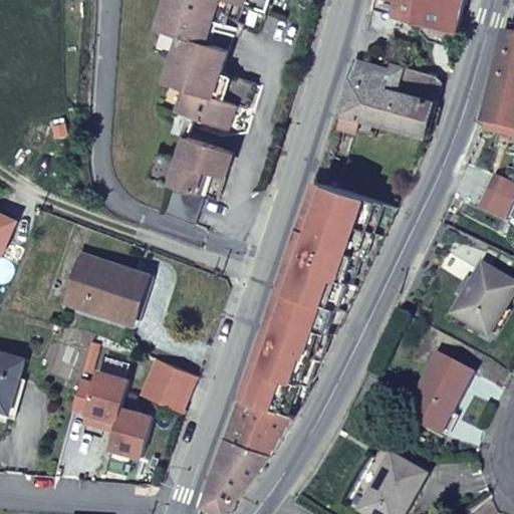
[(265,14),(268,0),(166,0),(157,31),(180,38),(166,84),(188,91),(181,115),(228,131),(236,106),(247,110),(255,85),(220,74),(242,7),(265,14)]
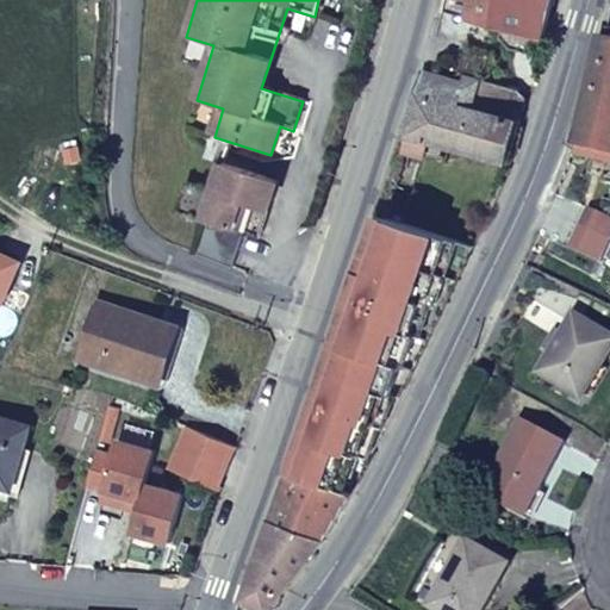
[(548,0),(443,0),(442,13),(485,24),(481,36),(496,41),(499,27),(540,39),(548,0)]
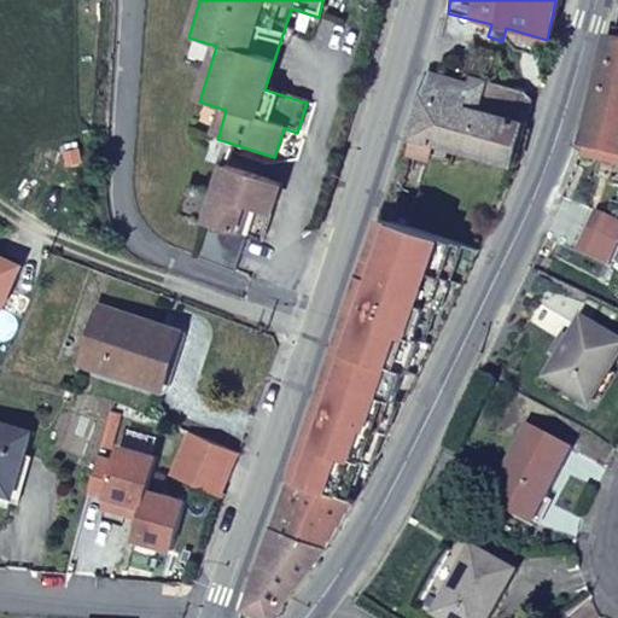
[(606,39),(583,145),(617,152),(617,31),(613,31),(611,40),(606,39)]
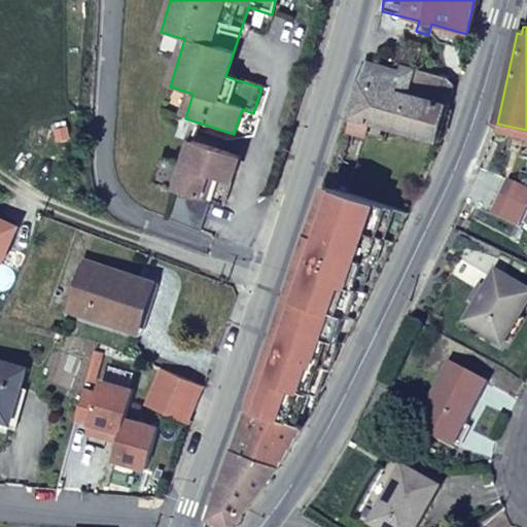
[(438,104),(446,79),(402,67),(399,73),(366,64),(350,117),(387,129),(435,143),(446,107),(438,104)]
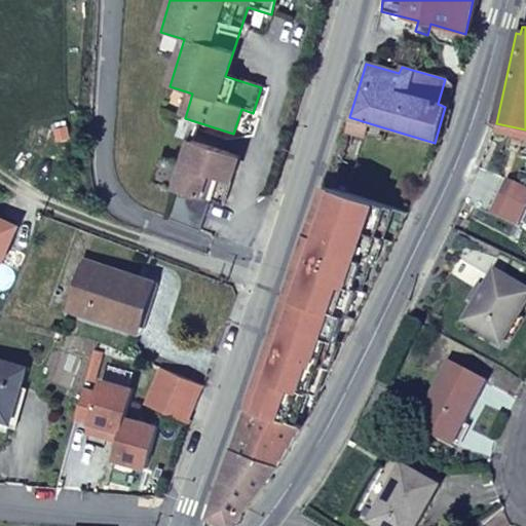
[(382,141),(386,128),(349,117),(345,129),(382,141)]
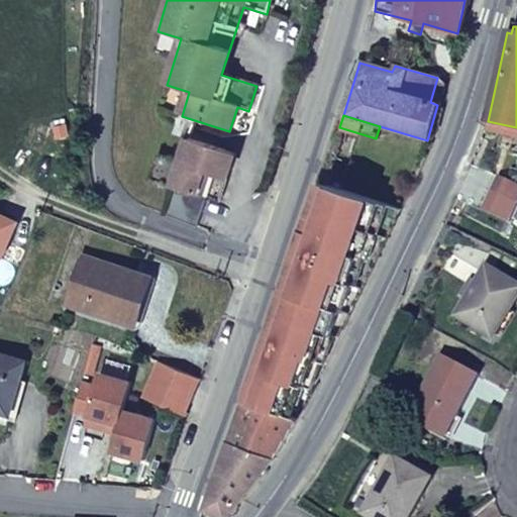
[(173,188),(164,218),(196,229),(208,199),(222,151),(186,140),(180,163),(157,156),(147,180),(173,188)]
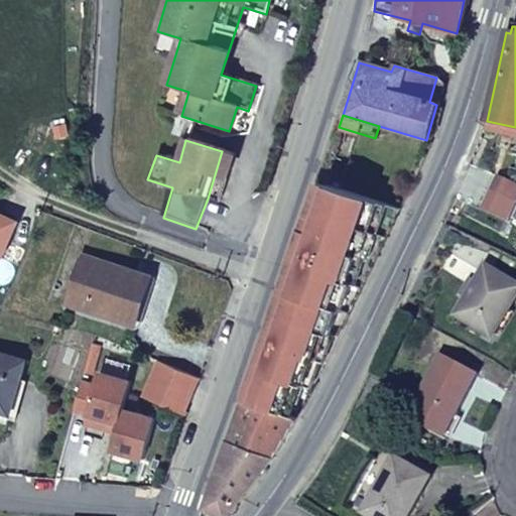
[(234,155),(222,151),(208,199),(219,203),(234,155)]
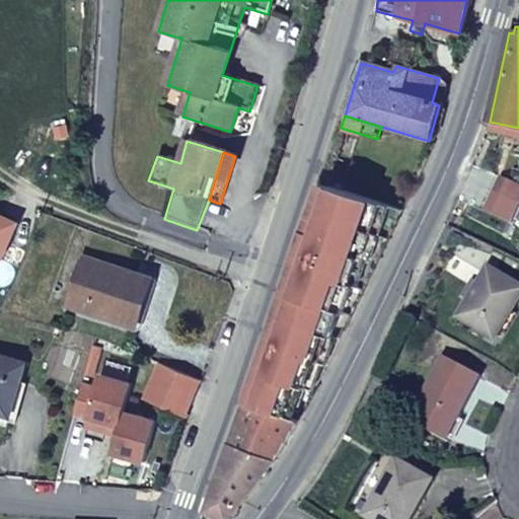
[(496,194),(518,205),(518,188),(502,180),(496,194)]
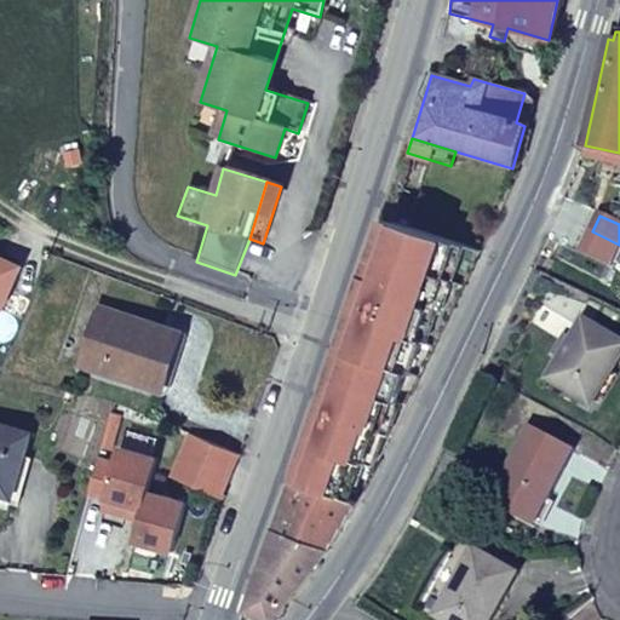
[(419,378),(477,253),(382,224),(339,350),(419,378)]
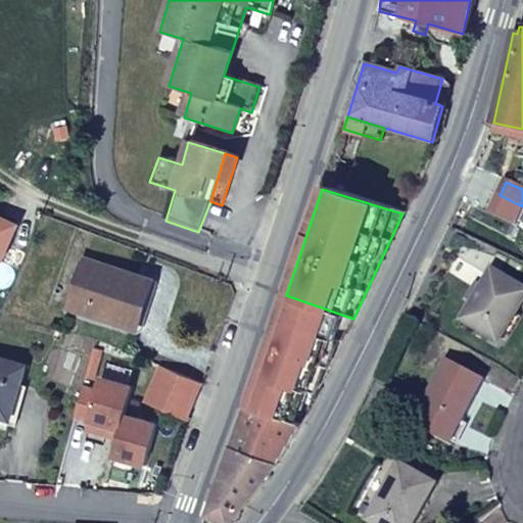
[(0,264),(15,228),(0,221),(0,264)]
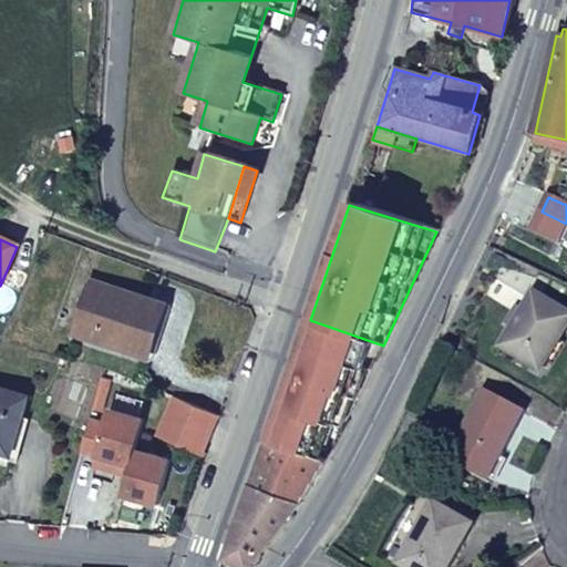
[(74,334),(147,358),(163,308),(91,285),(74,334)]
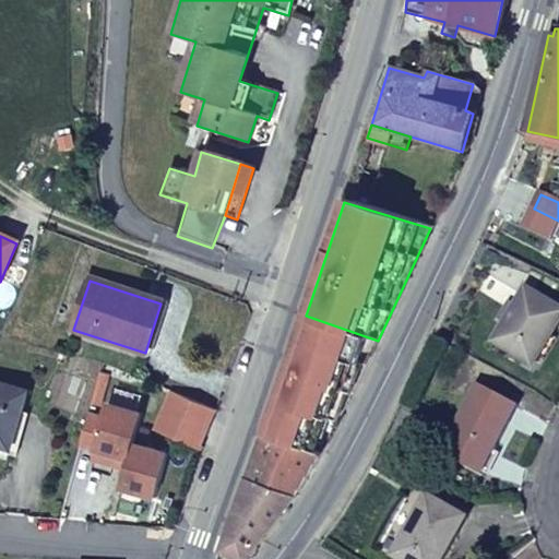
[(558,309),(527,290),(495,343),(533,366),(558,322),(558,309)]
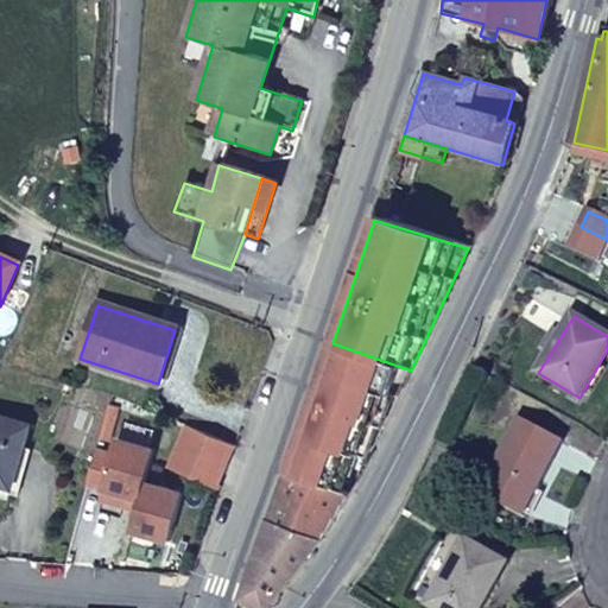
[(353,489),(411,371),(333,343),(316,387),(289,467),(353,489)]
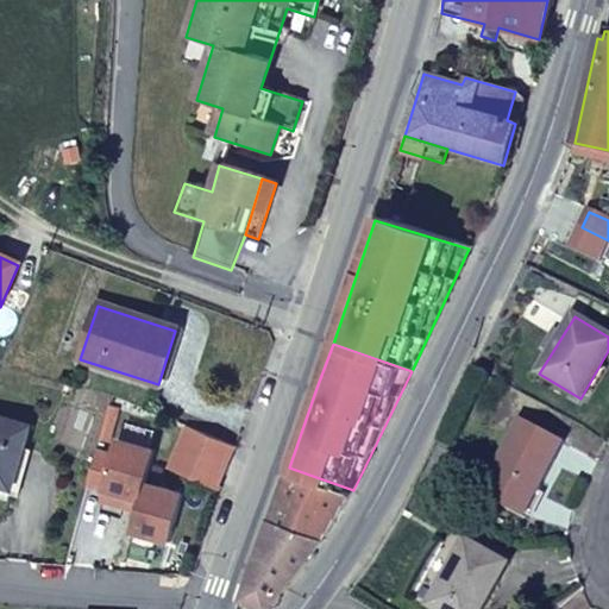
[(520,419),(479,495),(522,519),(563,441),(520,419)]
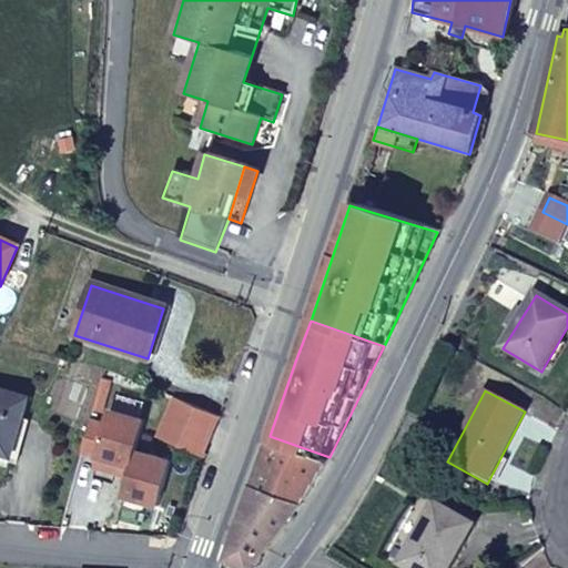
[(27,401),(0,393),(0,454),(10,457),(27,401)]
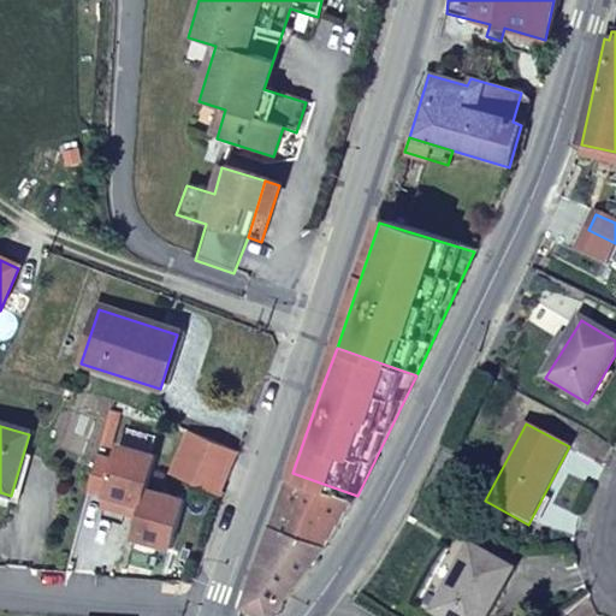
[(207,492),(224,448),(176,428),(171,440),(183,445),(170,477),(207,492)]
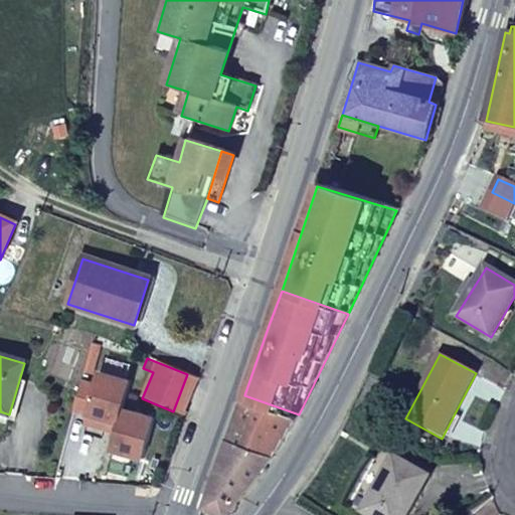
[(187,374),(173,411),(186,417),(199,379),(187,374)]
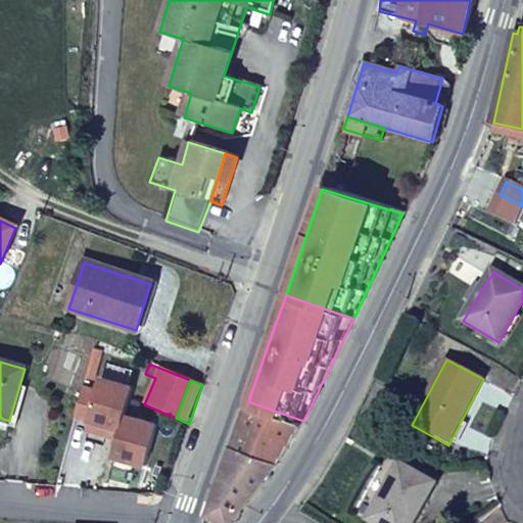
[(248,401),(246,409),(300,426),(303,421),(248,401)]
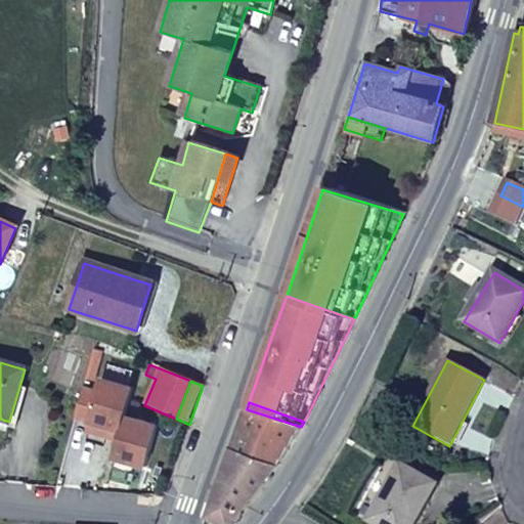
[(247,409),(233,447),(278,464),(301,427),(247,409)]
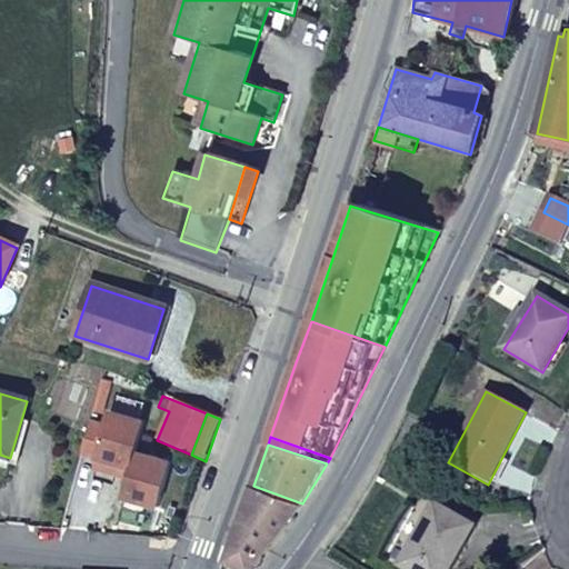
[(111,475),(86,473),(86,486),(110,488),(111,475)]
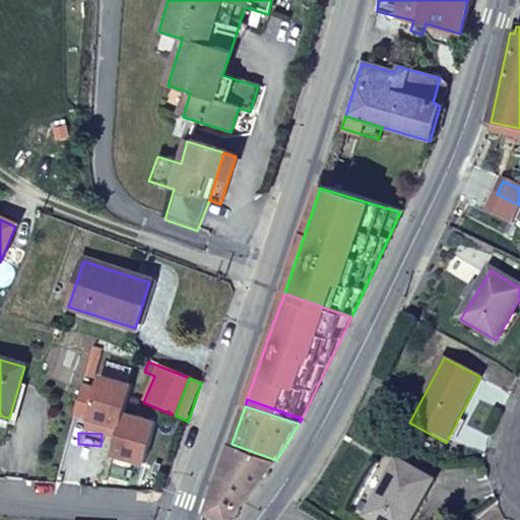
[(231,519),(276,460),(232,444),(214,492),(207,512),(224,519),(231,519)]
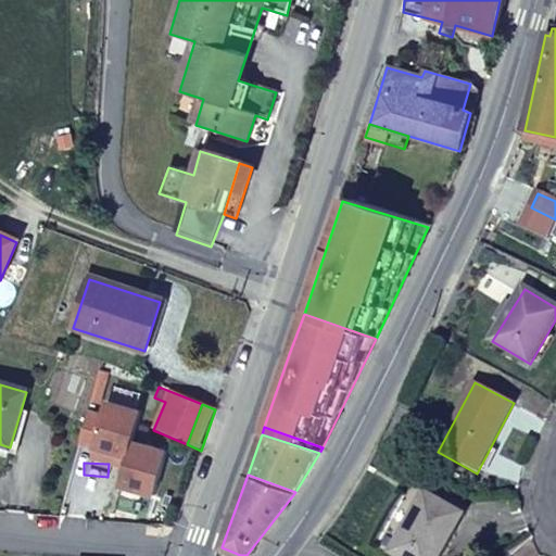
[(424,493),(390,554),(393,555),(440,555),(464,516),(424,493)]
